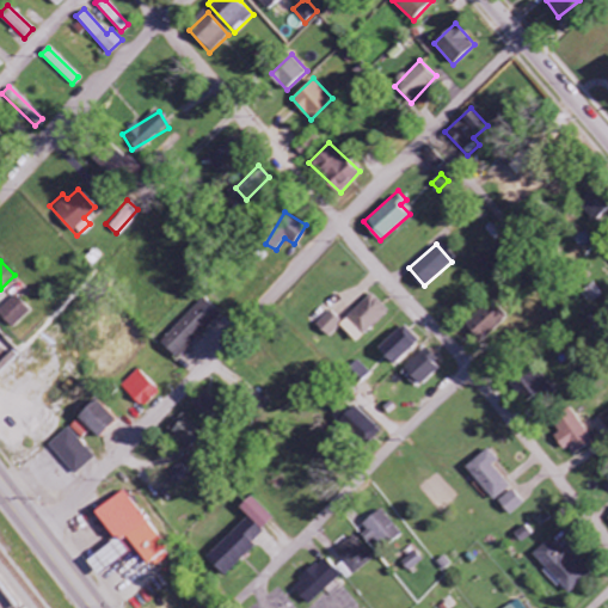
[(356,341),(390,309),(373,292),(343,319),(332,308),(317,323),(329,336),(342,324),(356,341)]
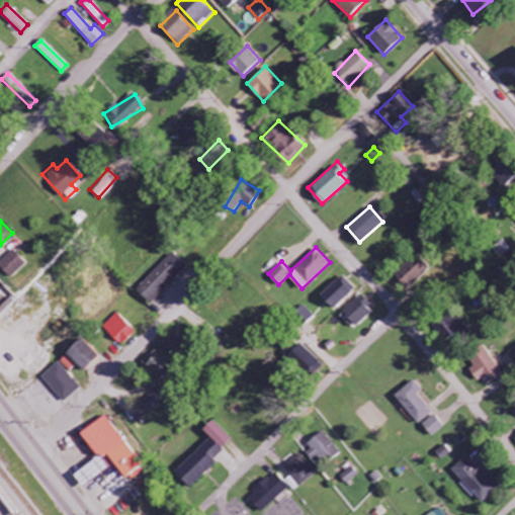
[(25,262),(13,249),(0,261),(0,265),(10,276),(25,262)]
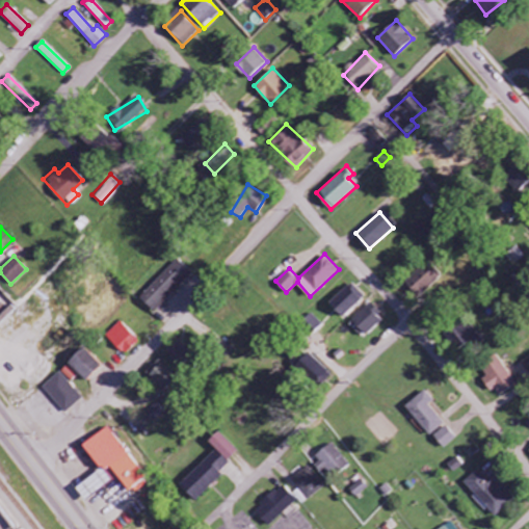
[(191,271),(176,257),(137,296),(153,311),(191,271)]
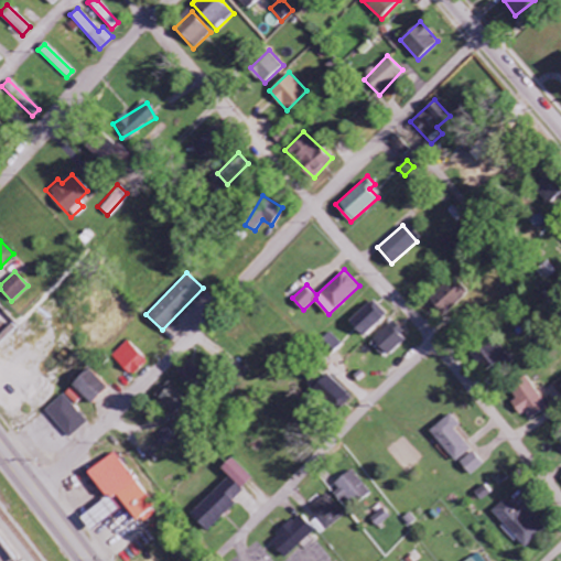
[(464,293),(448,278),(427,301),(443,316),(464,293)]
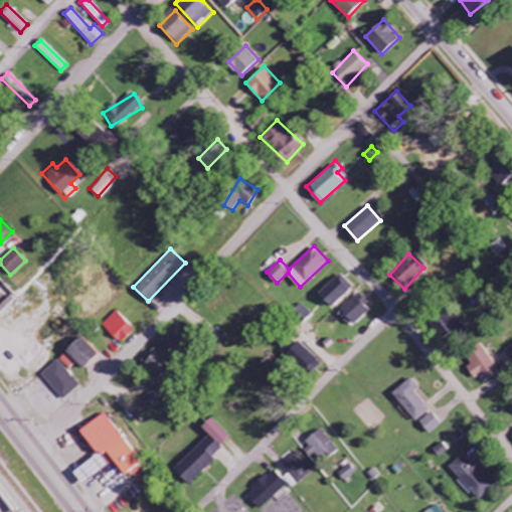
[(329,305),(347,288),(336,276),(317,292),(329,305)]
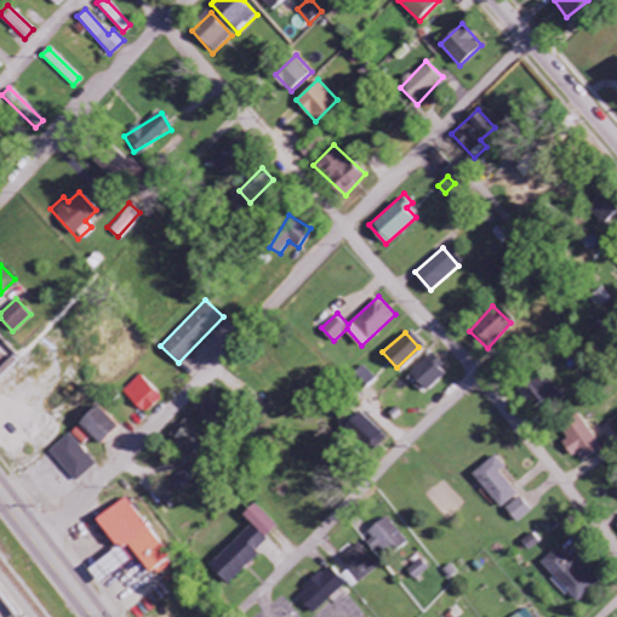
[(410,375),(423,392),(449,372),(435,355),(410,375)]
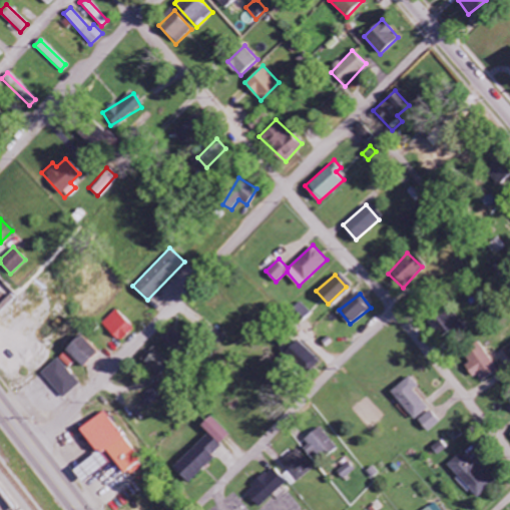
[(463,326),(452,305),(431,316),(442,337),(463,326)]
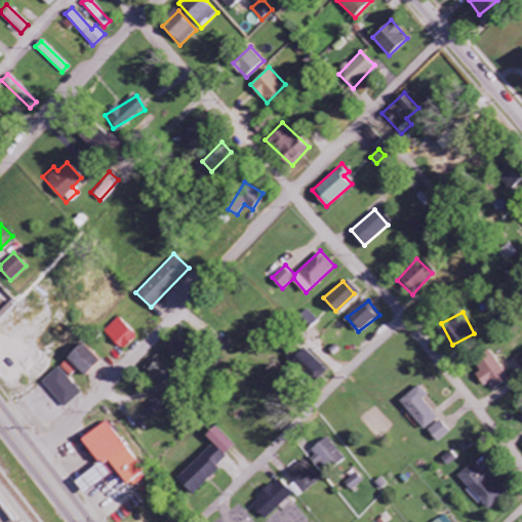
[(134,334),(116,315),(101,329),(120,349),(134,334)]
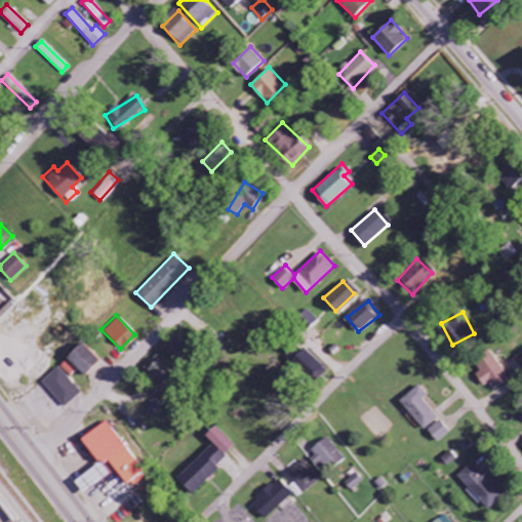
[(162,350),(176,362),(189,348),(175,335),(162,350)]
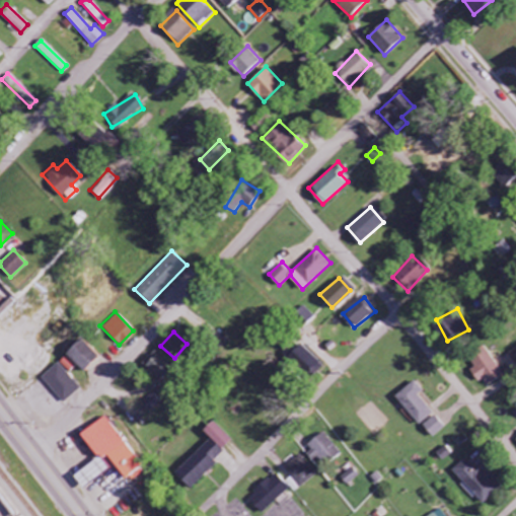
[(77,369),(94,357),(80,337),(63,348),(77,369)]
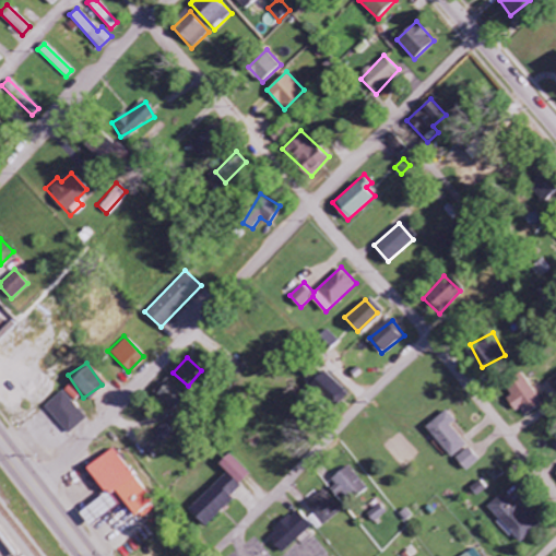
[(309,381),(331,404),(346,390),(324,367),(309,381)]
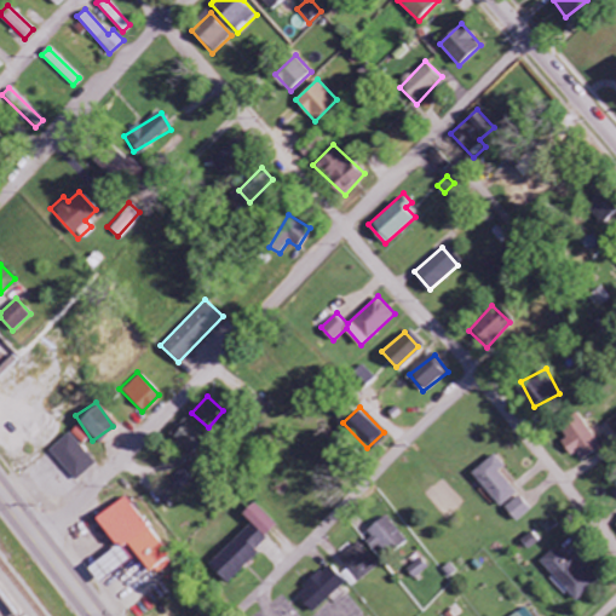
[(580,461),(603,444),(577,410),(560,424),(568,435),(562,438),(580,461)]
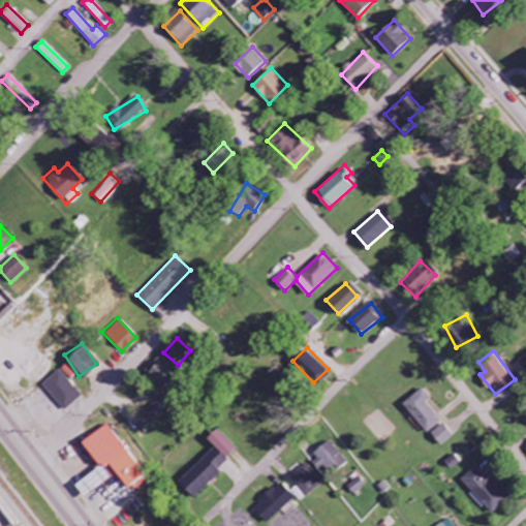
[(174,368),(152,356),(142,373),(163,385),(174,368)]
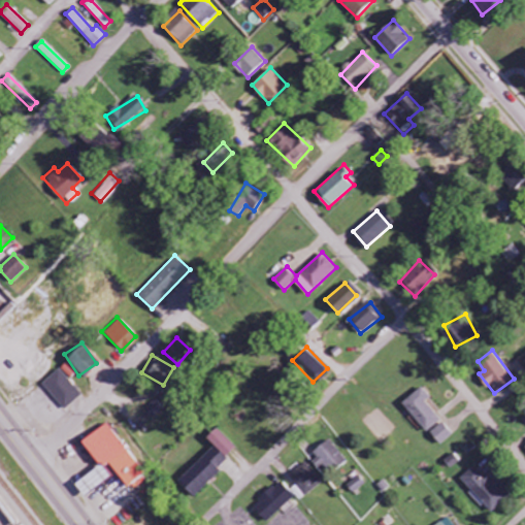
[(79,394),(58,366),(39,382),(62,408),(79,394)]
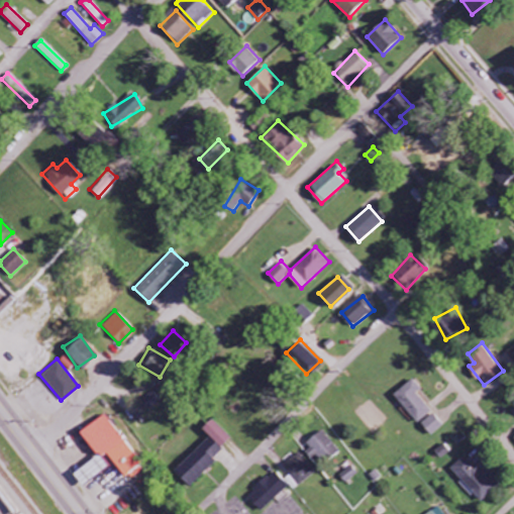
[(431,409),(416,392),(421,387),(411,377),(392,394),(417,421),(431,409)]
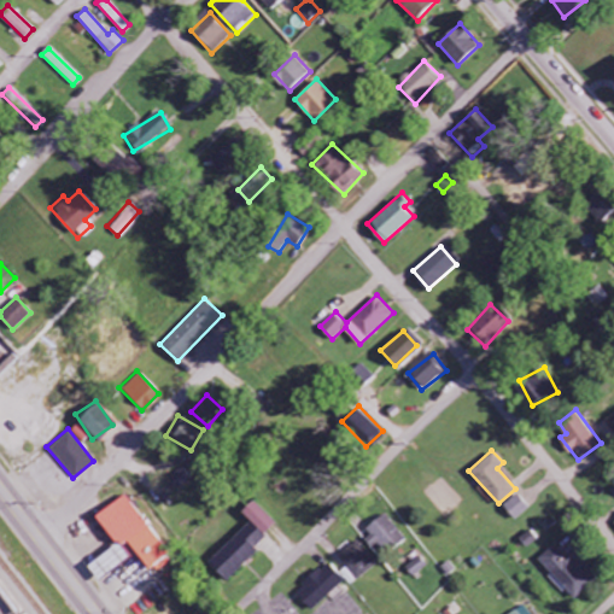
[(171,487),(189,478),(182,466),(164,474),(171,487)]
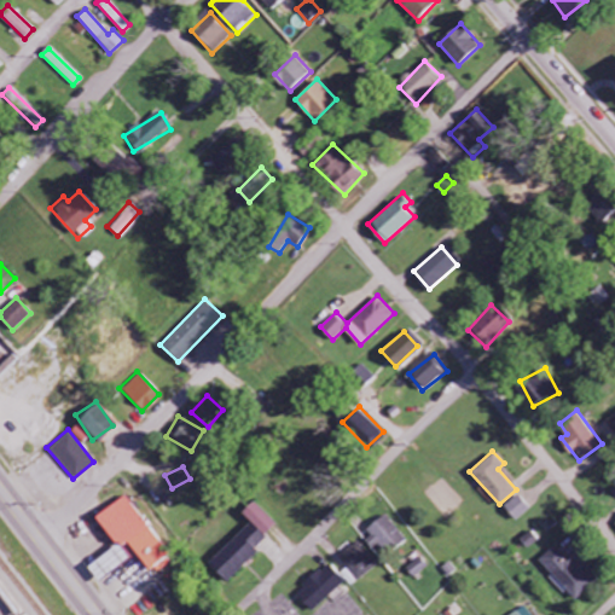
[(516,520),(531,508),(518,492),(503,504),(516,520)]
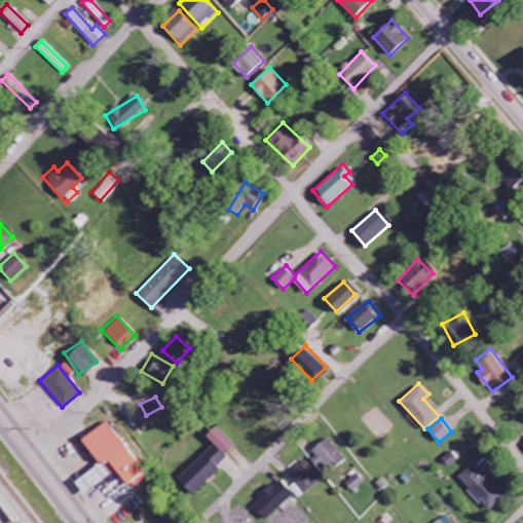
[(78,437),(96,464),(73,479),(81,490),(108,473),(101,462),(106,459),(124,487),(143,475),(106,419),(78,437)]
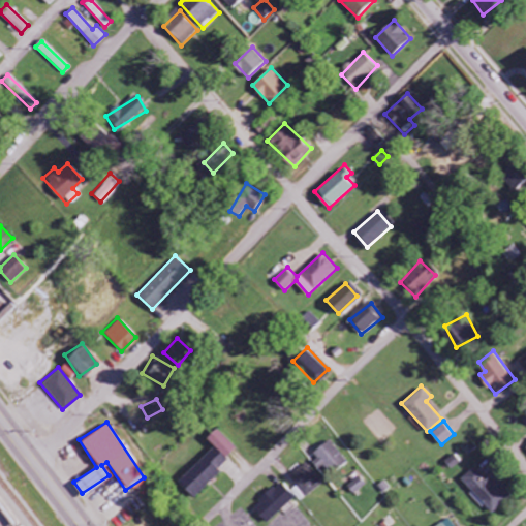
[(237,451),(215,427),(205,436),(213,446),(176,481),(189,494),(237,451)]
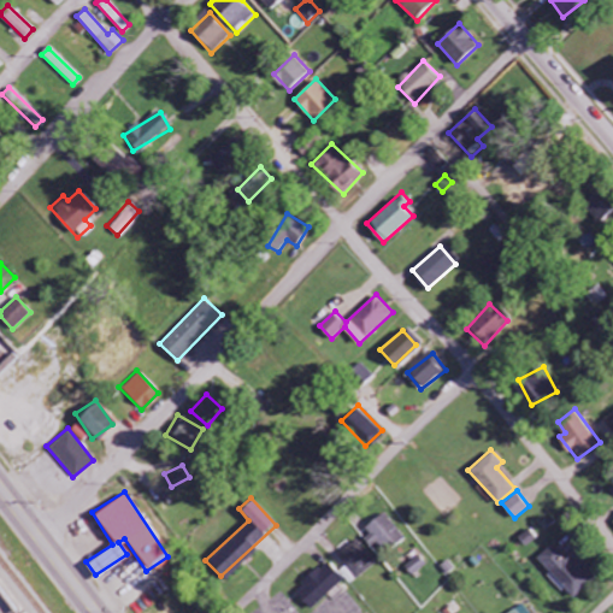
[(365,526),(385,550),(405,535),(383,511),(365,526)]
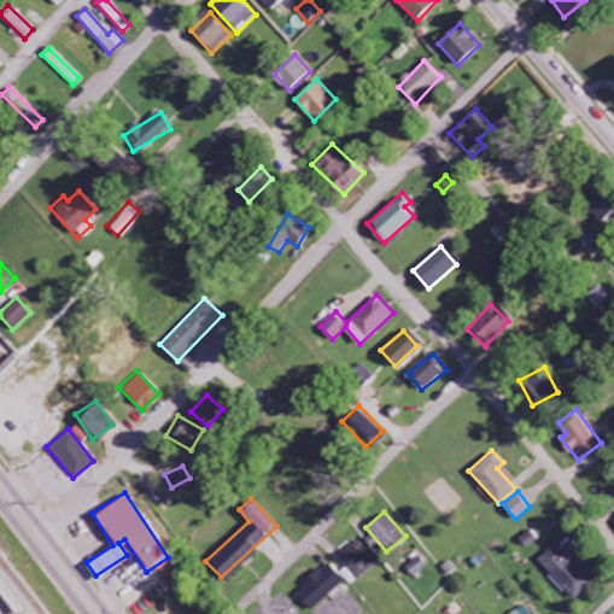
[(338,554),(357,578),(376,562),(357,538),(338,554)]
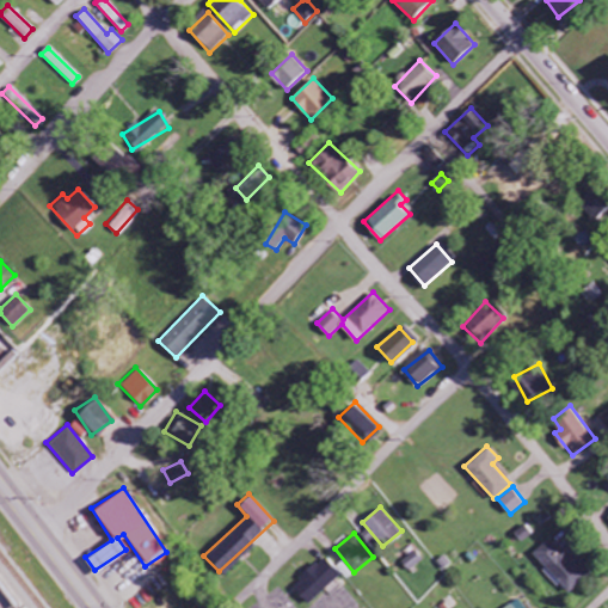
[(577,553),(571,560),(550,538),(533,553),(569,591),(593,569),(577,553)]
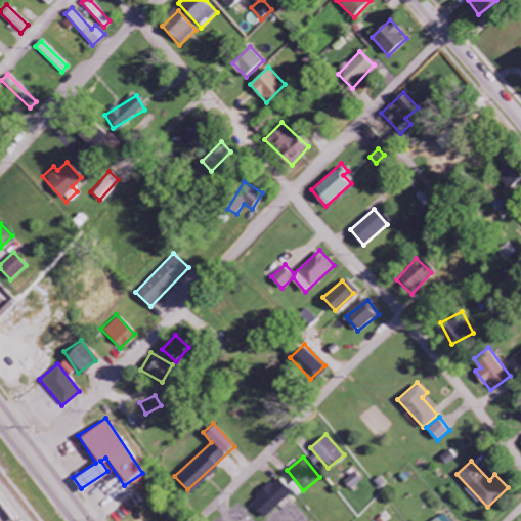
[(350,488),(362,478),(356,471),(344,480),(350,488)]
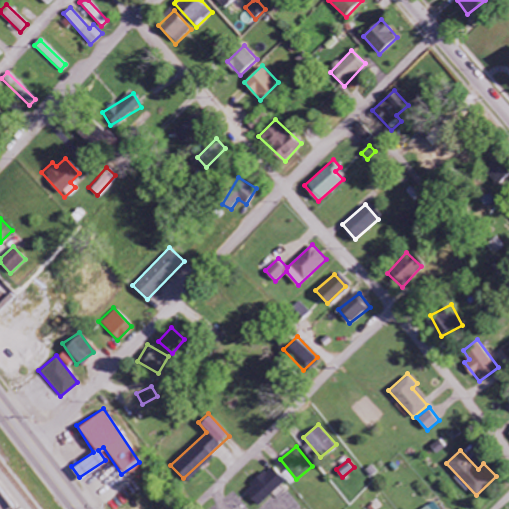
[(257,505),(285,480),(271,464),(243,490),(257,505)]
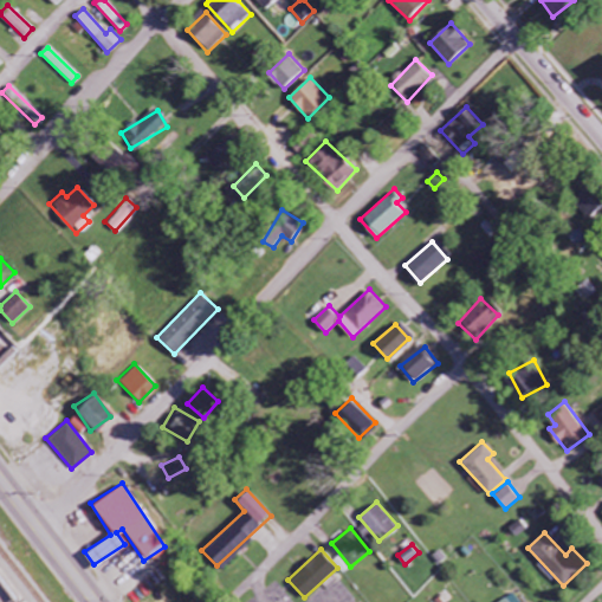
[(513,601),(518,599),(512,590),(497,601),(513,601)]
